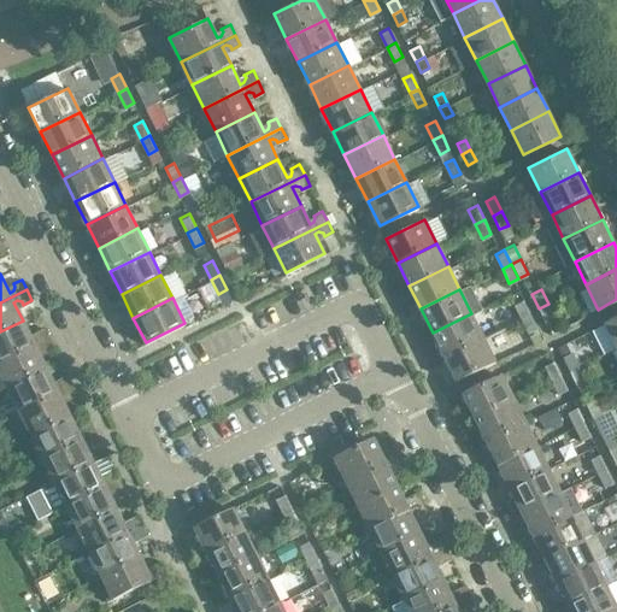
[(530,313),(523,299),(513,302),(521,317),(530,313)]
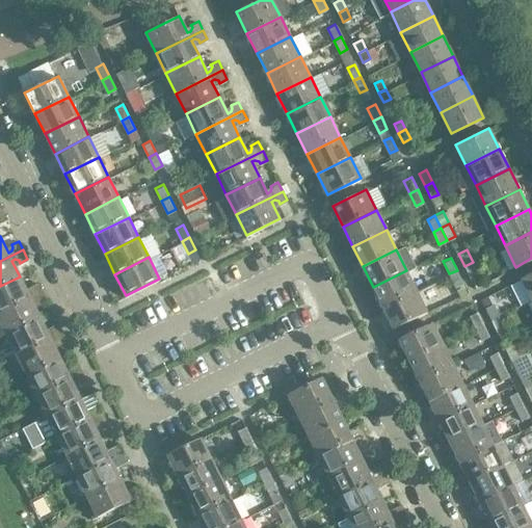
[(478,274),(473,262),(464,266),(471,279),(478,274)]
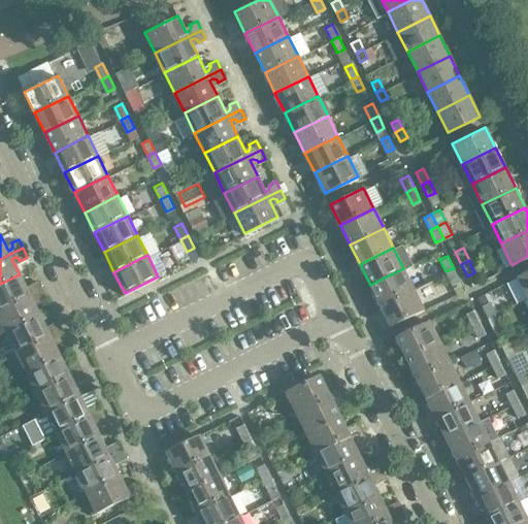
[(414,288),(403,268),(370,285),(380,304),(414,288)]
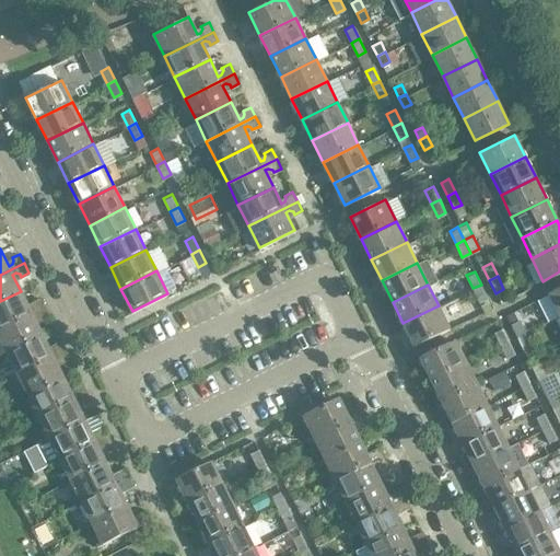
[(488,297),(481,285),(473,288),(479,301),(488,297)]
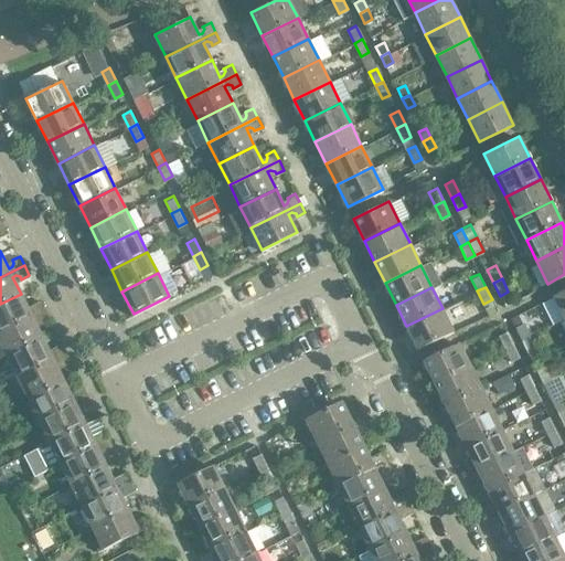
[(564,316),(564,288),(554,295),(564,317),(564,316)]
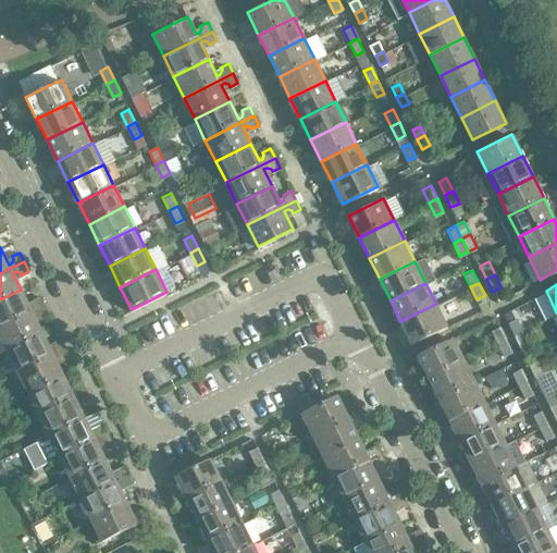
[(0,326),(45,304),(40,295),(33,298),(34,300),(33,305),(29,306),(21,290),(0,299),(0,326)]
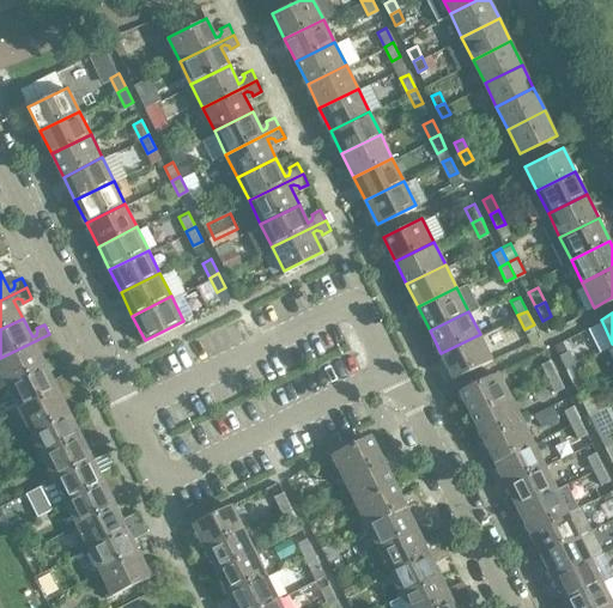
[(46,365),(37,346),(41,345),(44,346),(46,348),(54,345),(49,334),(0,358),(0,369),(7,384),(46,365)]
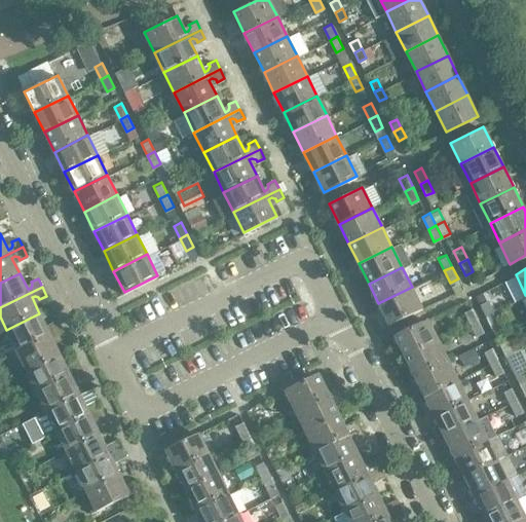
[(422,307),(412,287),(378,303),(388,324),(422,307)]
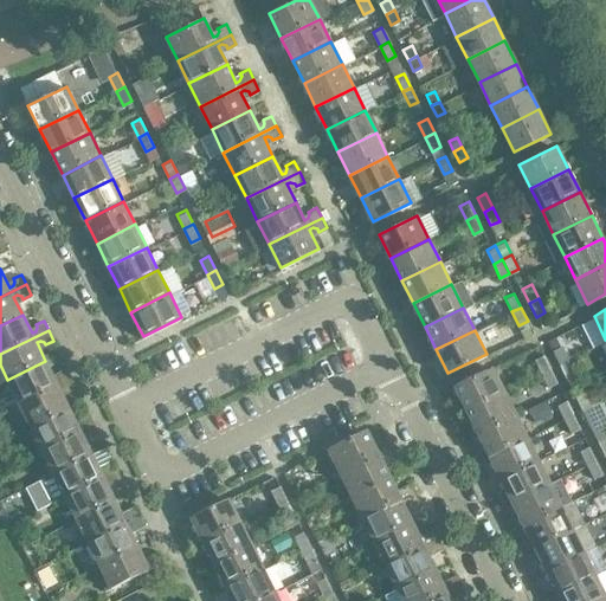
[(568,359),(561,344),(552,349),(559,363),(568,359)]
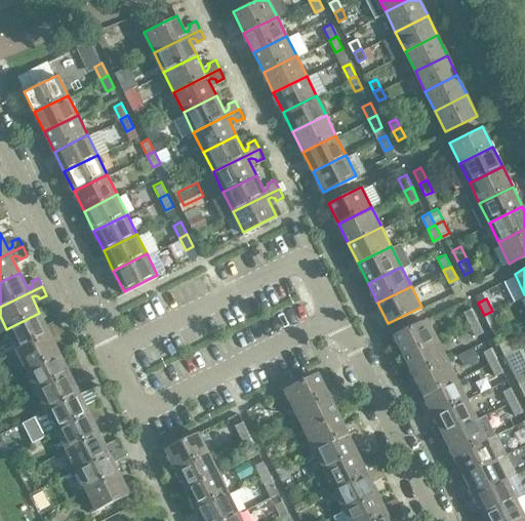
[(477,318),(471,306),(463,310),(469,322),(477,318)]
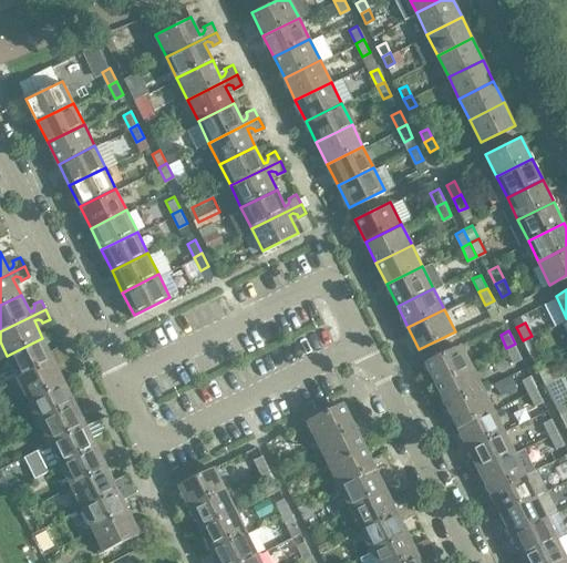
[(538,349),(532,336),(523,340),(529,354),(538,349)]
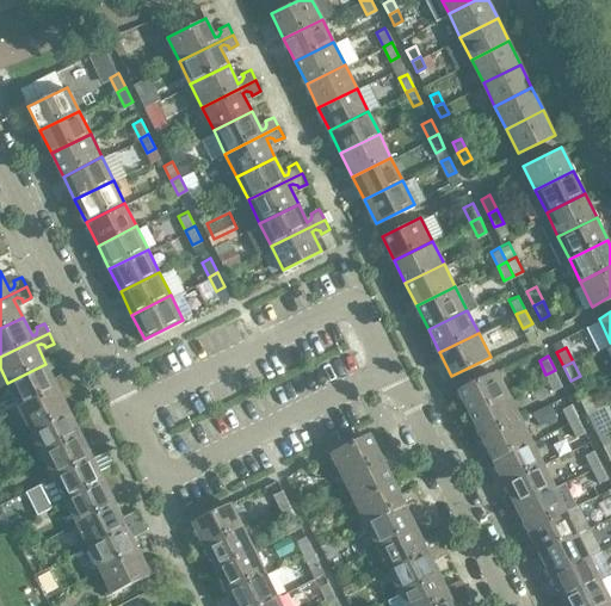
[(19,406),(73,379),(67,369),(59,373),(60,376),(59,381),(55,382),(45,364),(7,383),(19,406)]
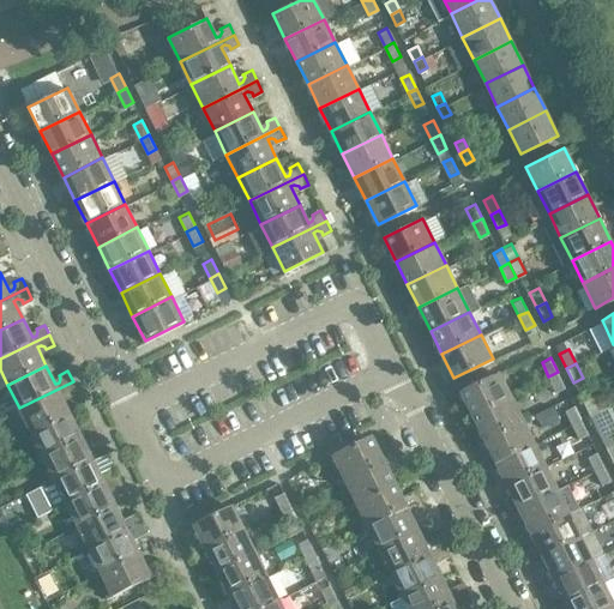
[(511,396),(499,372),(459,391),(471,415),(511,396)]
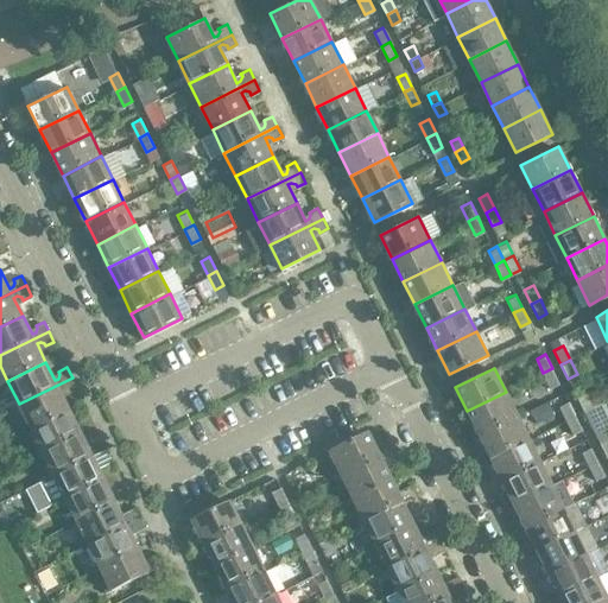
[(559,382),(552,368),(543,373),(550,387),(559,382)]
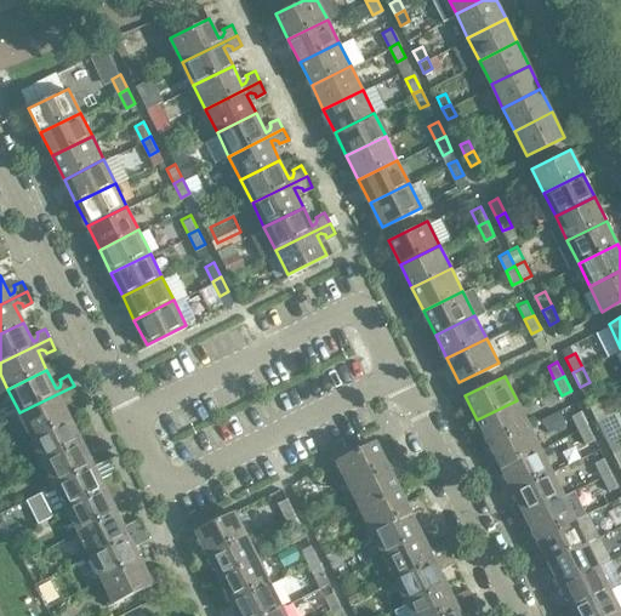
[(70,417),(61,398),(64,395),(68,398),(70,400),(79,395),(74,386),(20,412),(30,437),(70,417)]
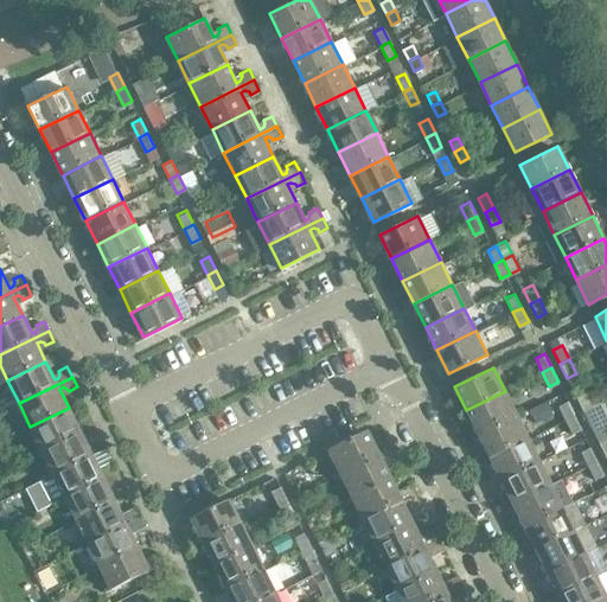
[(516,414),(505,391),(466,410),(478,433),(516,414)]
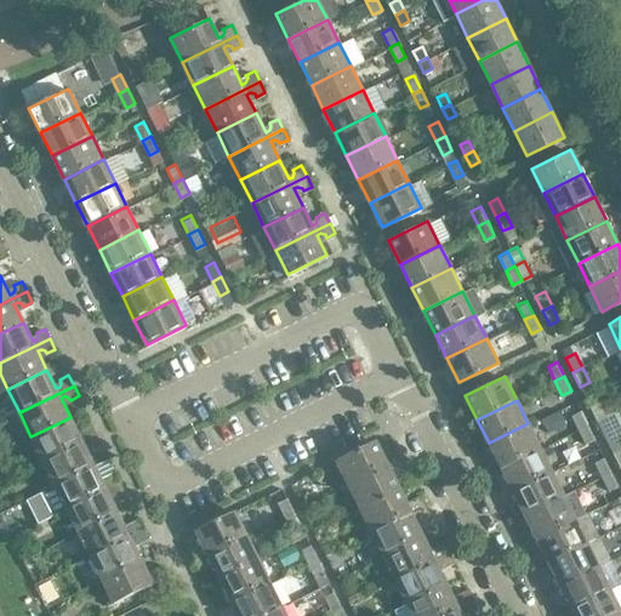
[(605,415),(598,400),(590,404),(596,418),(605,415)]
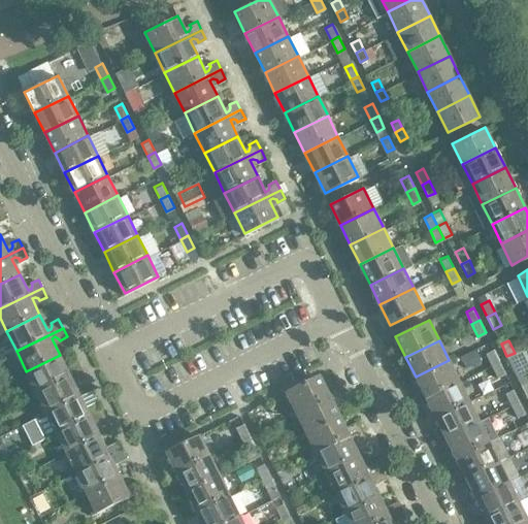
[(499,360),(493,348),(486,352),(492,364),(499,360)]
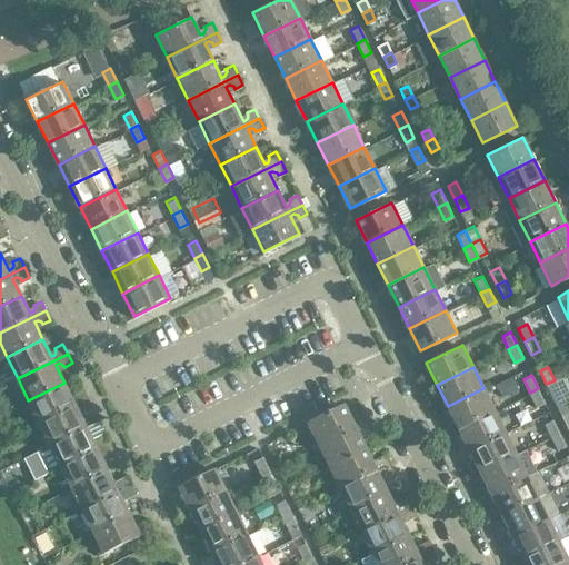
[(561,393),(555,380),(546,384),(552,397),(561,393)]
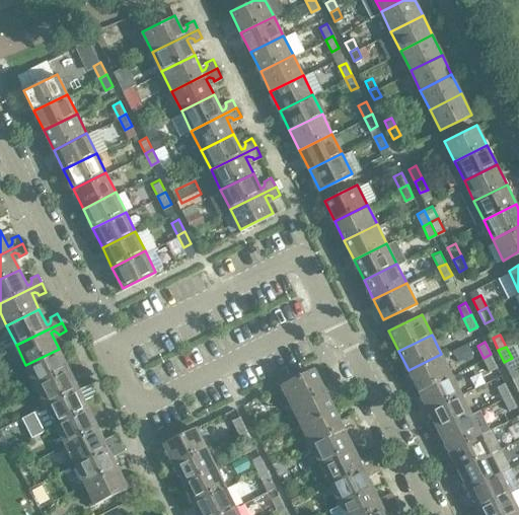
[(35,384),(81,362),(77,353),(69,357),(71,359),(69,363),(66,364),(59,349),(25,365),(35,384)]
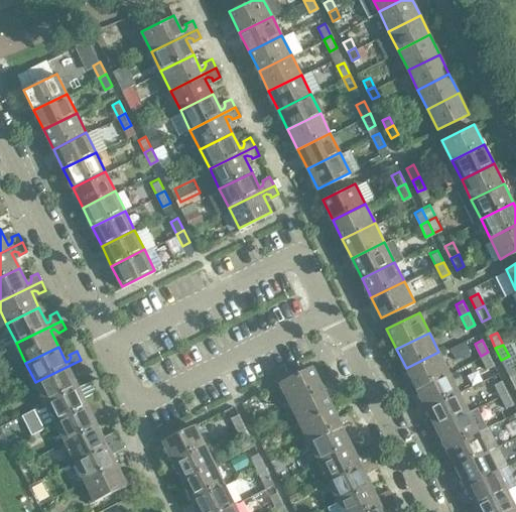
[(448,371),(438,352),(406,368),(416,388),(448,371)]
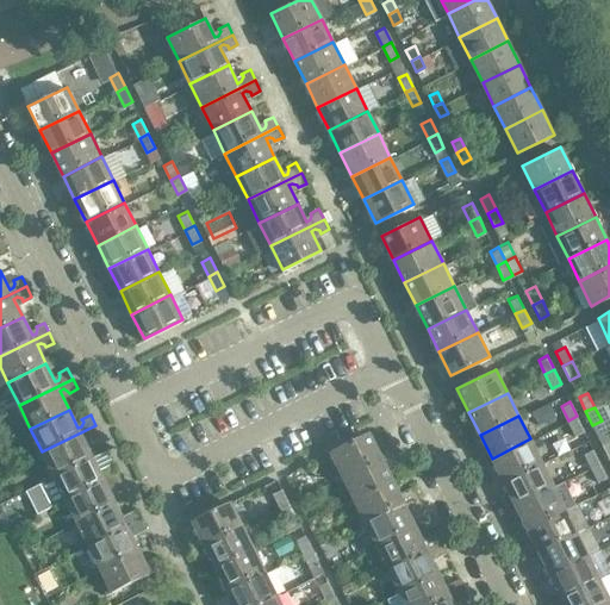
[(584,430),(577,416),(568,420),(576,435),(584,430)]
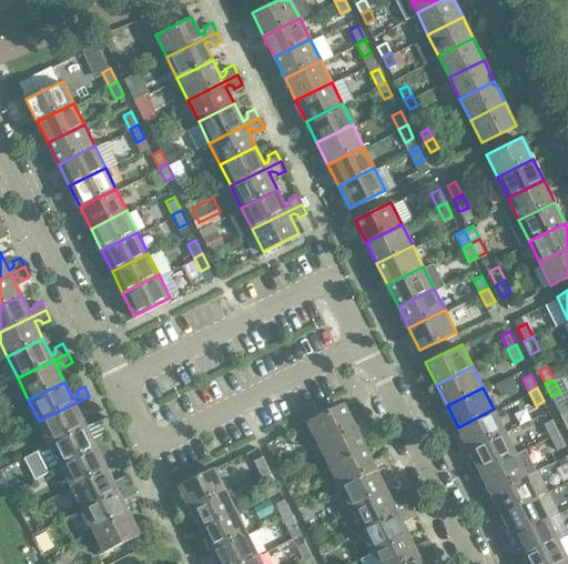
[(85,424),(77,408),(80,406),(84,408),(85,410),(93,405),(89,396),(39,421),(50,443),(85,424)]
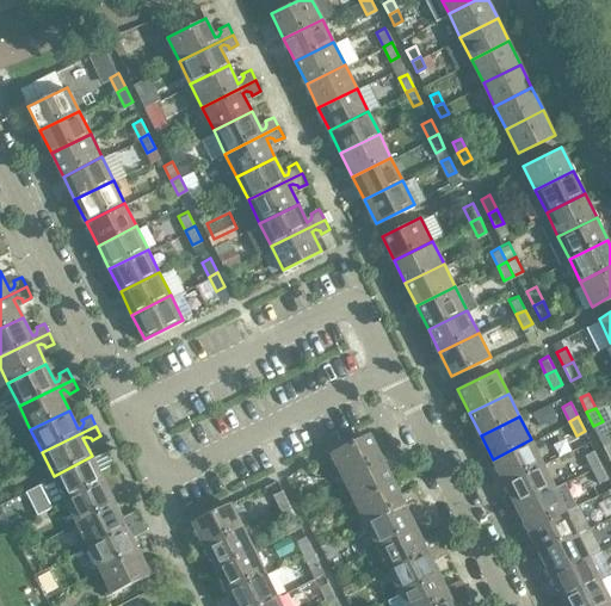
[(343,476),(396,449),(390,439),(382,443),(383,446),(382,450),(378,452),(369,432),(331,452),(343,476)]
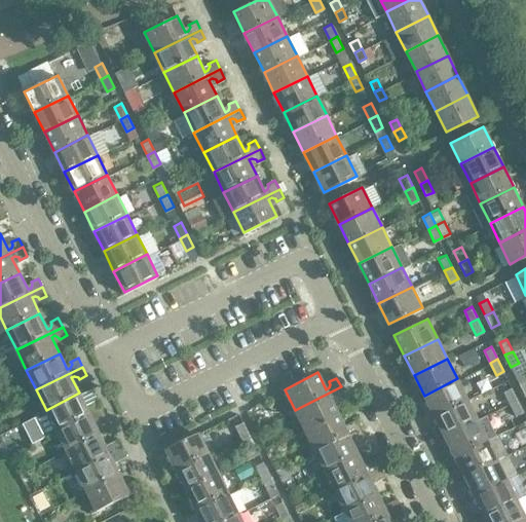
[(467,399),(457,378),(424,396),(434,415),(467,399)]
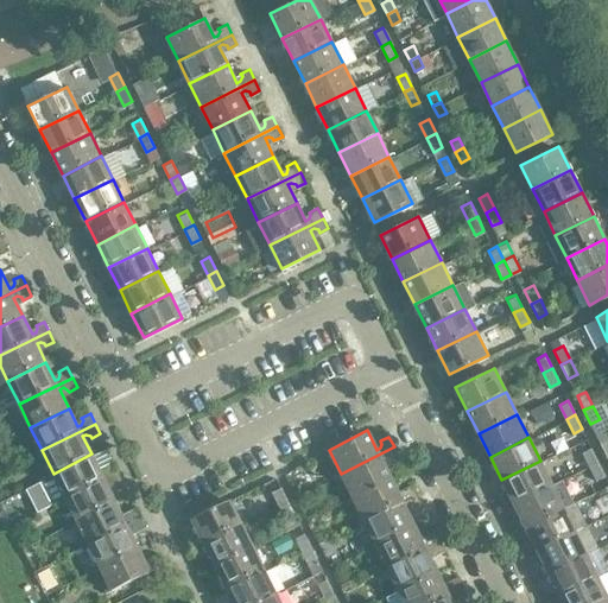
[(391,477),(381,459),(385,457),(390,458),(391,462),(399,457),(394,446),(341,474),(352,496),(391,477)]
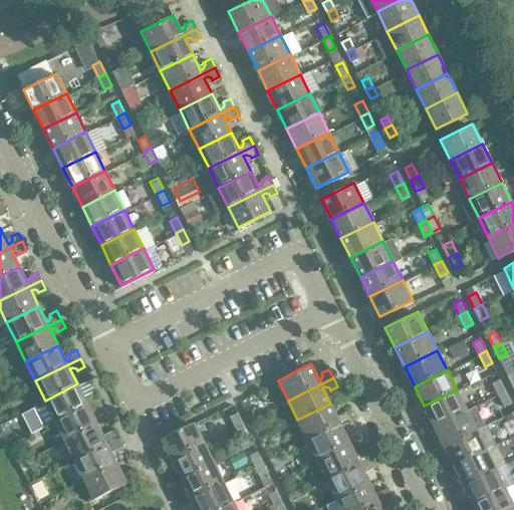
[(505,390),(500,377),(492,381),(498,393),(505,390)]
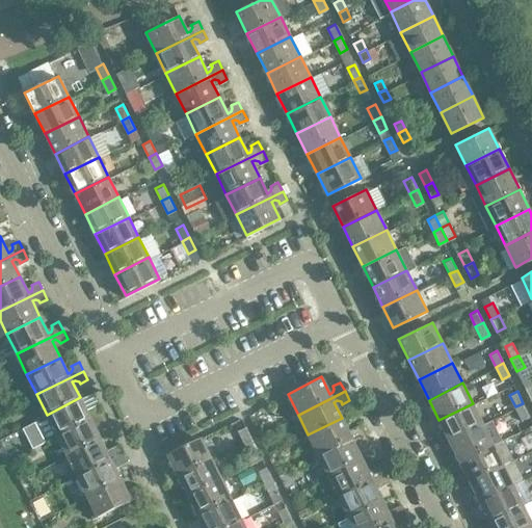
[(56,434),(103,412),(99,402),(91,406),(92,408),(91,412),(88,414),(80,397),(47,415),(56,434)]
